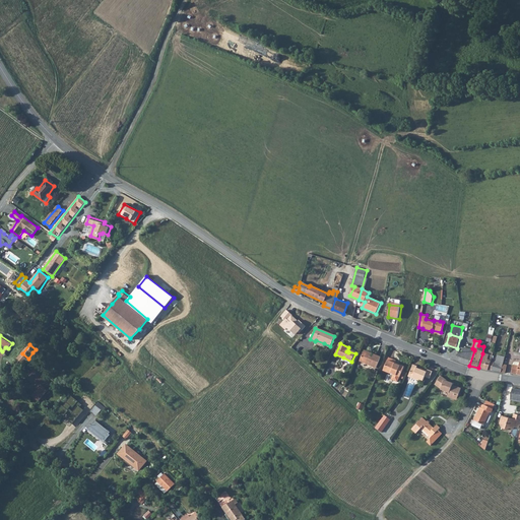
[(0,349),(0,352),(4,355),(8,348),(6,347),(5,347),(2,351),(0,349)]
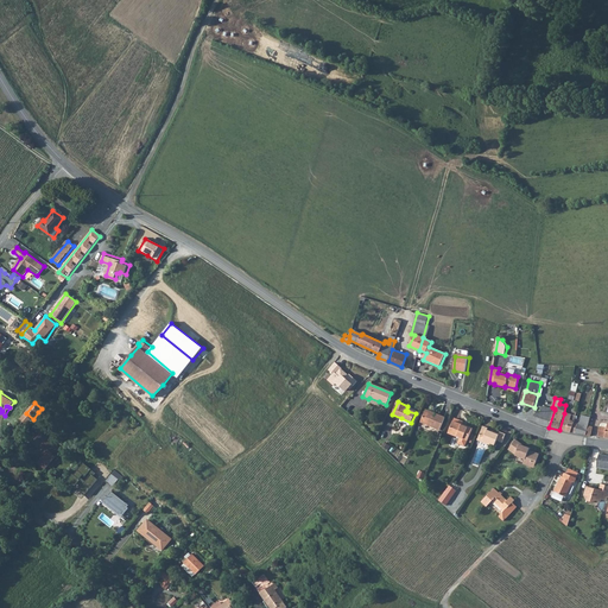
[(540,413),(537,412),(534,417),(533,420),(537,422),(537,424),(549,428),(555,410),(543,407),(540,413)]
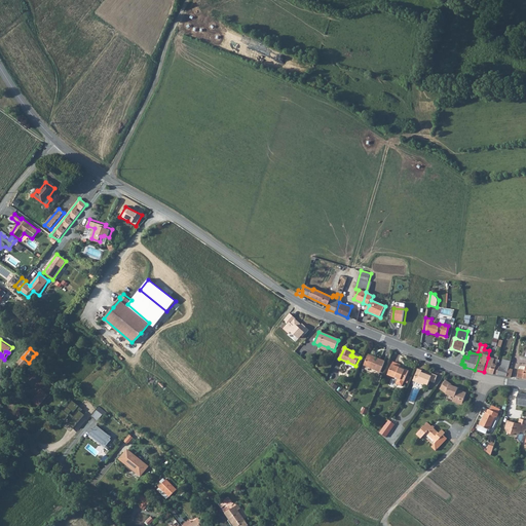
[(372,359),(368,355),(364,366),(380,372),(384,362),(375,358),(375,360),(374,360),(372,359)]
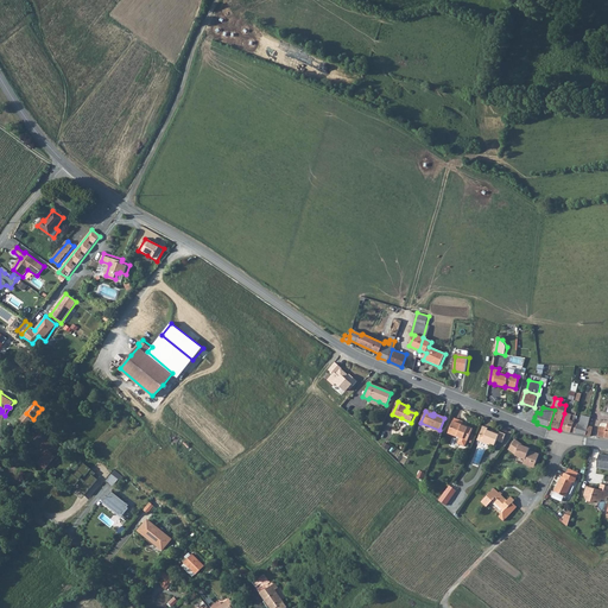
[(19,423),(26,428),(33,419),(26,413),(19,423)]
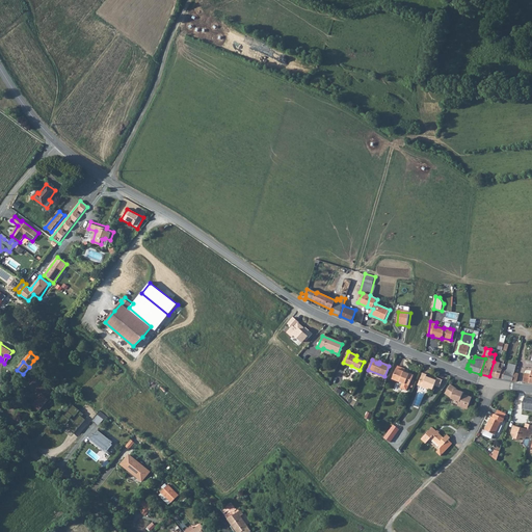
[(502,370),(503,364),(494,362),(489,376),(495,376),(500,378),(502,370)]
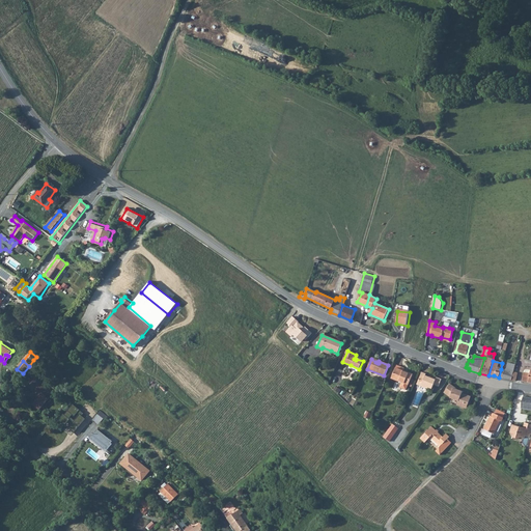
[(397,366),(391,380),(399,382),(402,383),(400,388),(407,390),(413,375),(407,373),(407,374),(402,372),(404,369),(397,366)]
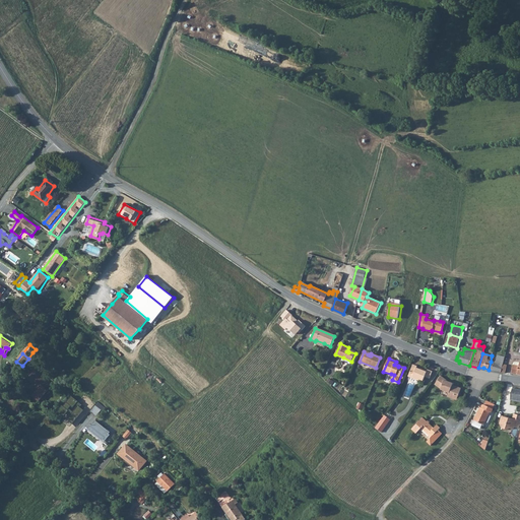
[(501,372),(503,365),(498,363),(491,362),(489,370),(501,373),(501,372)]
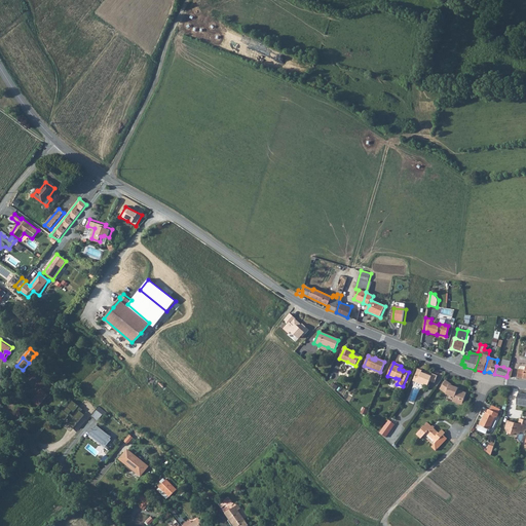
[(525,367),(525,370),(520,369),(517,377),(525,378),(525,367)]
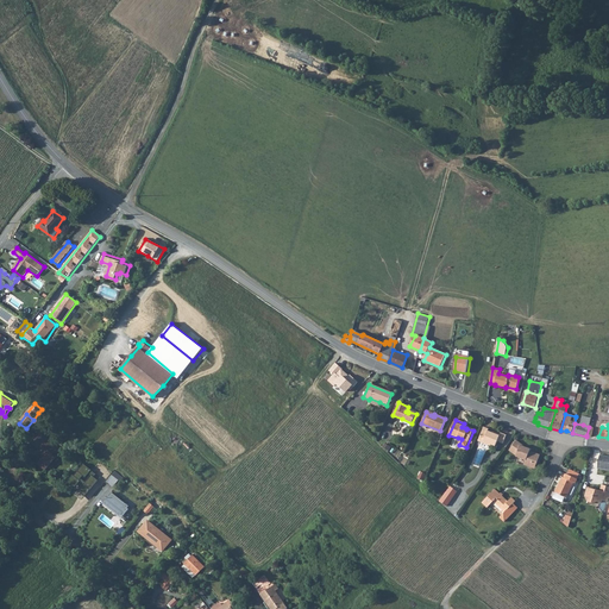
[(484,427),(478,441),(490,447),(491,445),(495,447),(497,443),(503,445),(507,437),(501,434),(500,437),(488,432),(489,429),(484,427)]
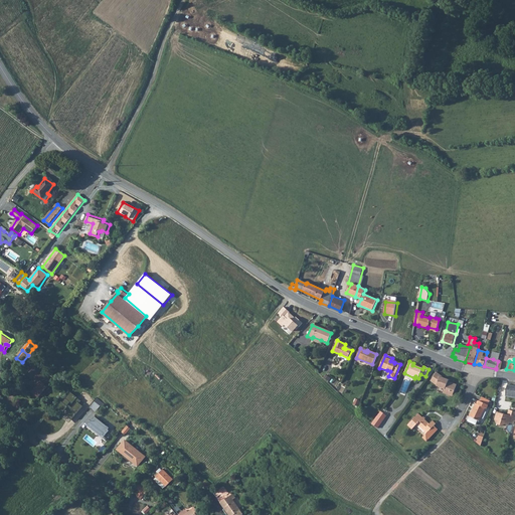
[(39,383),(37,384),(32,391),(39,396),(51,382),(39,372),(40,371),(34,366),(30,371),(36,376),(34,379),(39,383)]
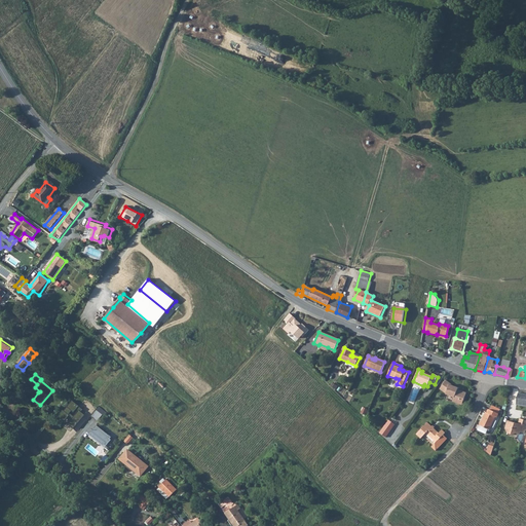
[(466,392),(461,390),(461,392),(457,390),(458,388),(453,386),(446,380),(440,389),(446,393),(446,395),(454,398),(453,402),(459,404),(461,400),(464,401),(466,392)]
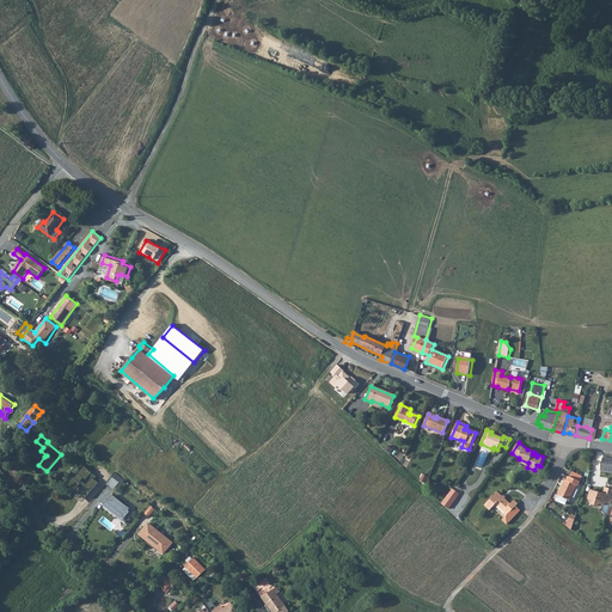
[(611,458),(604,457),(601,470),(611,471),(611,458)]
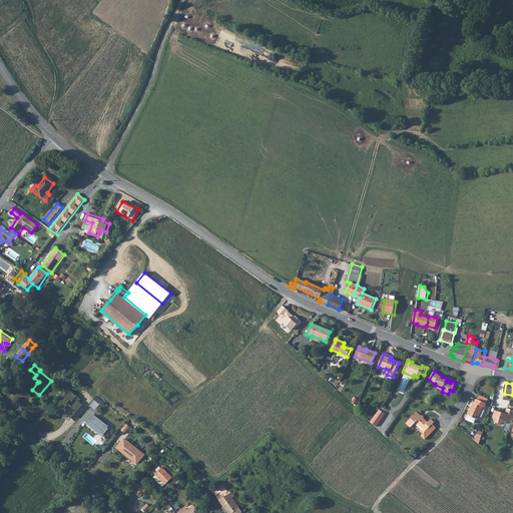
[(89,406),(96,411),(102,402),(96,397),(89,406)]
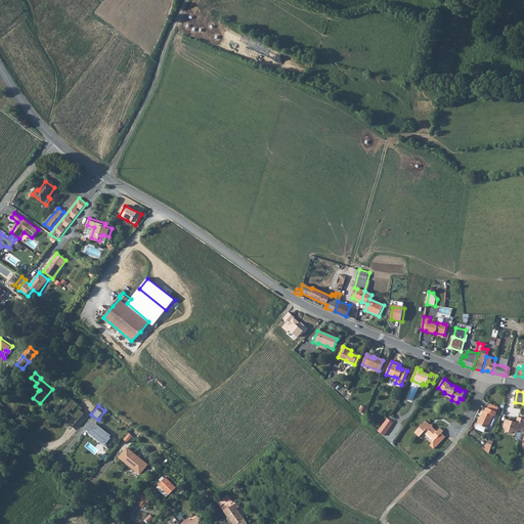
[(484,409),(478,423),(487,428),(493,416),(494,416),(497,411),(496,411),(488,407),(487,407),(486,410),(484,409)]
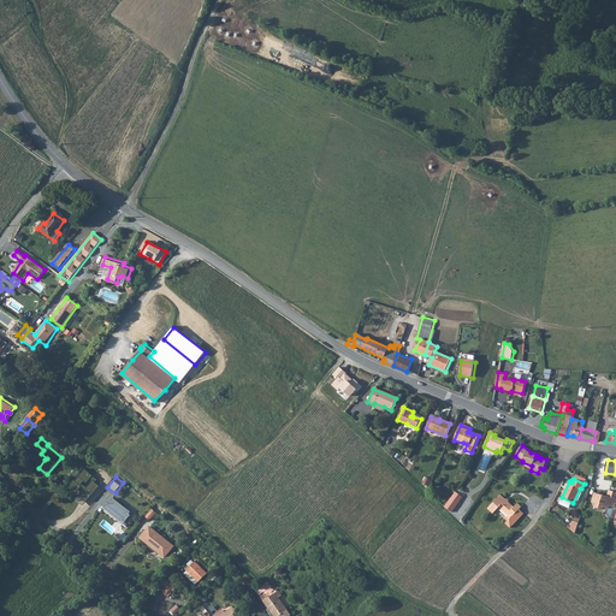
[(614,507),(615,501),(615,491),(614,491),(611,497),(608,496),(596,492),(592,501),(594,505),(602,508),(604,507),(609,508),(609,505),(614,507)]
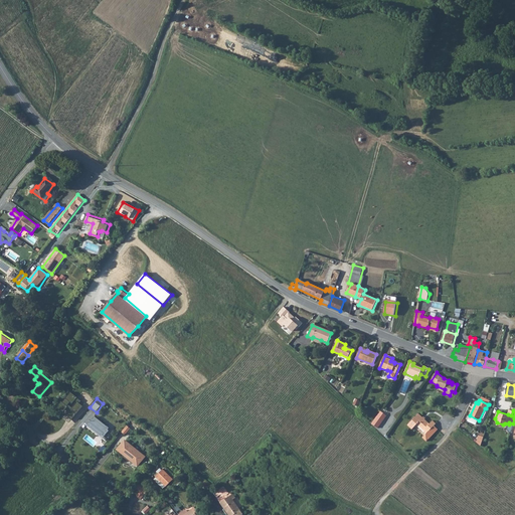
[(387,415),(380,411),(371,423),(378,428),(387,415)]
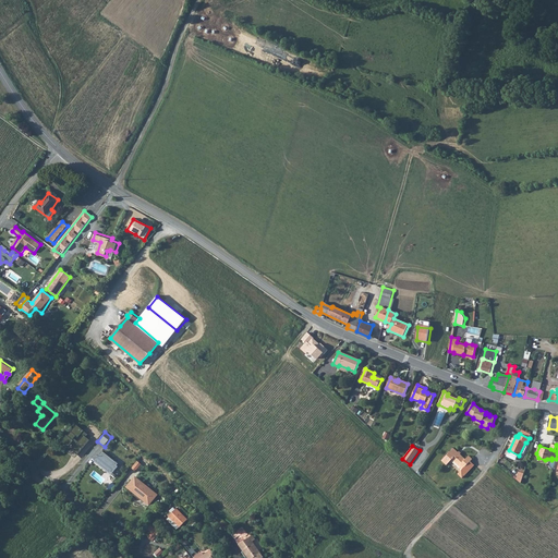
[(465,458),(452,448),(441,461),(447,465),(451,460),(463,469),(458,474),(463,478),(474,464),(470,460),(472,458),(469,455),(465,458)]
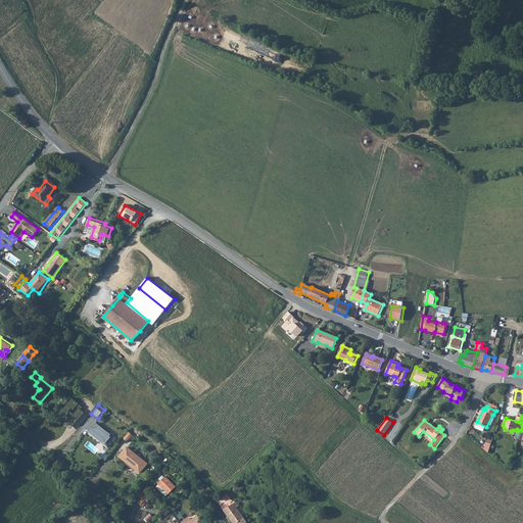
[(96,424),(89,433),(104,446),(110,436),(96,424)]
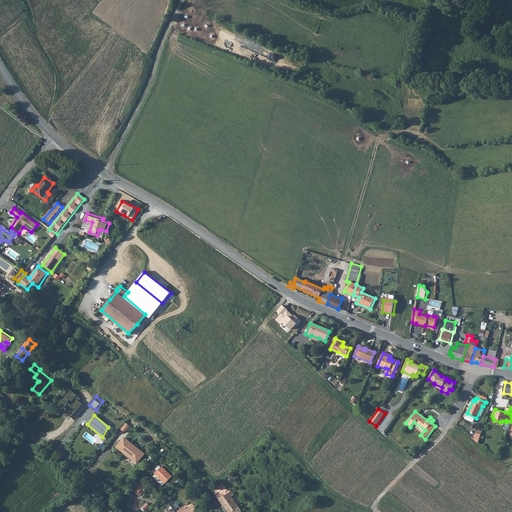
[(122,430),(125,433),(130,426),(127,423),(122,430)]
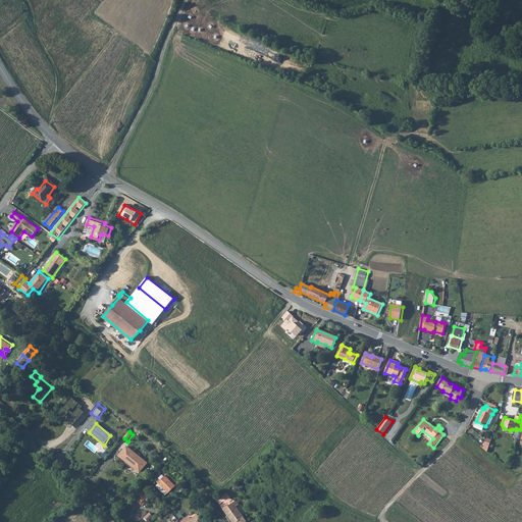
[(126,446),(117,458),(140,474),(148,464),(126,446)]
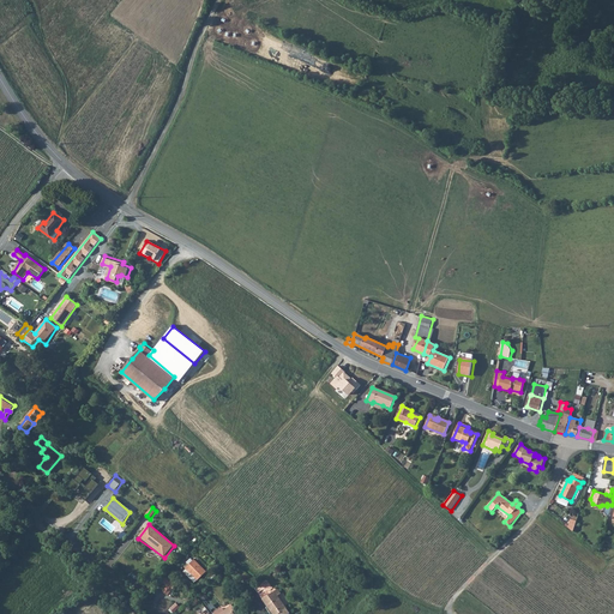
[(194,558),(186,566),(197,577),(205,570),(194,558)]
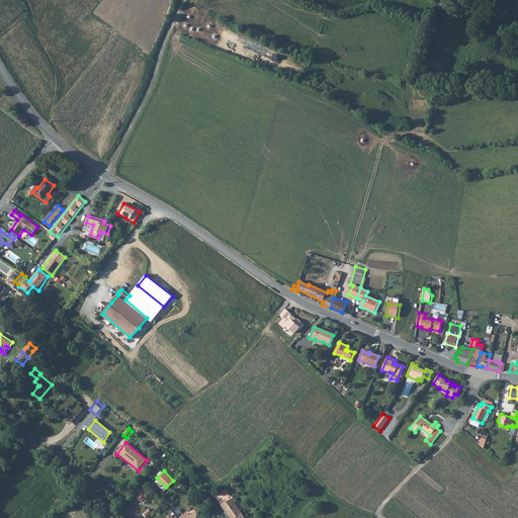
[(142,495),(138,499),(142,502),(150,493),(142,487),(138,491),(142,495)]
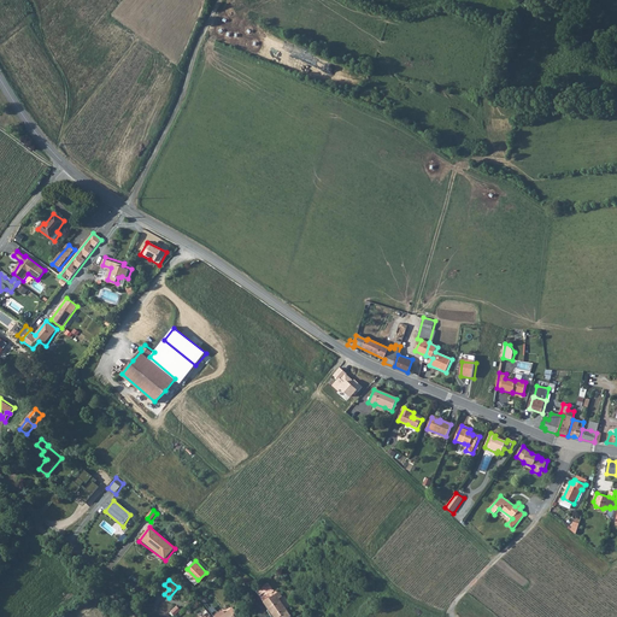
[(287,616),(291,615),(275,593),(264,601),(275,616),(287,616)]
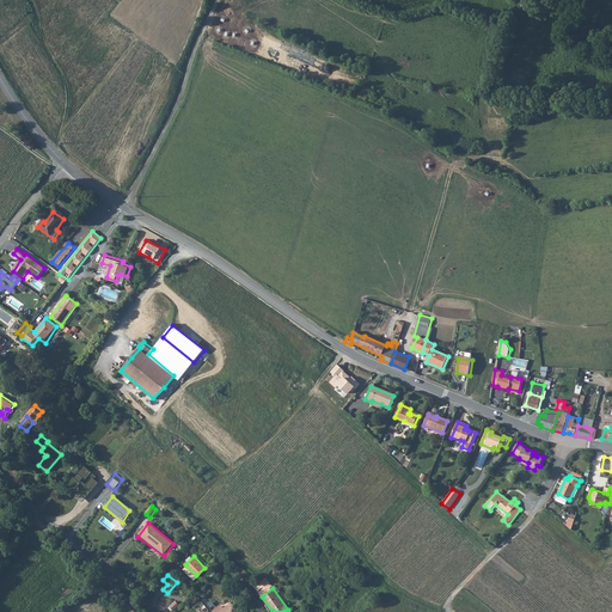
[(233,611),(237,610),(228,600),(215,611),(233,611)]
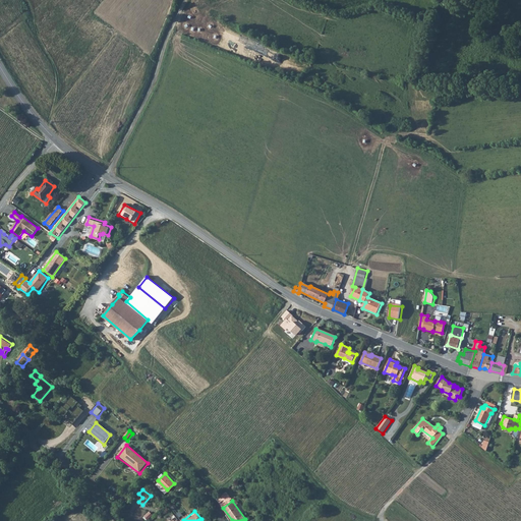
[(145,517),(148,520),(153,515),(150,512),(145,517)]
